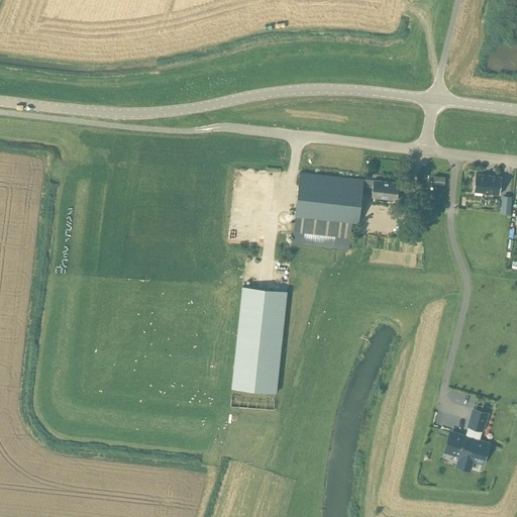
[(295,217),(292,243),(303,244),(348,249),(349,247),(352,223),(357,223),(362,195),(372,197),(371,198),(381,199),(381,201),(387,202),(387,200),(397,201),(398,193),(399,183),(374,180),(373,181),(364,180),(363,180),(300,173),(299,183),(297,200),(295,216),(295,217)]
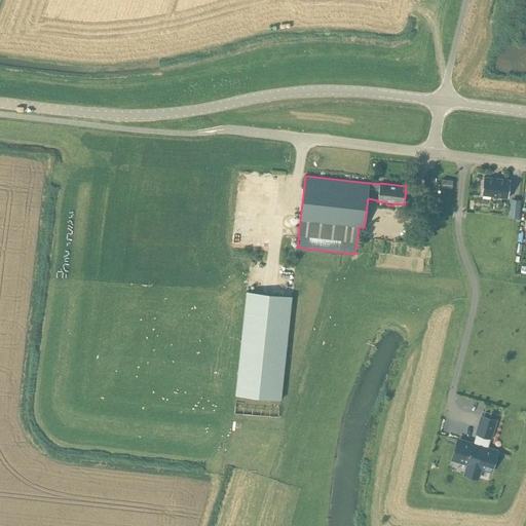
[(484,176),(482,195),(509,198),(511,179),(484,176)]
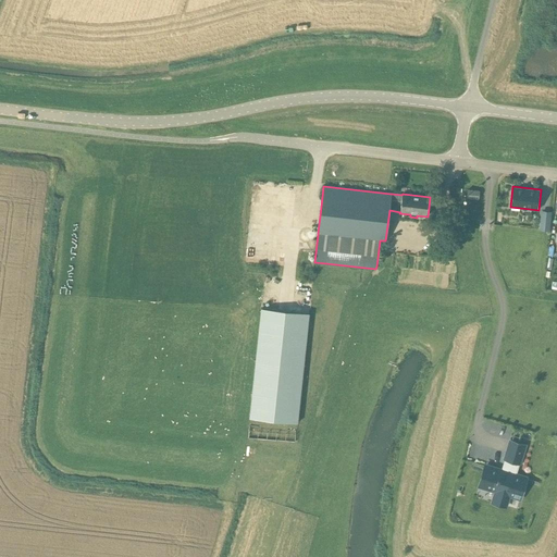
[(468,189),(467,198),(479,199),(479,192),(468,189)]
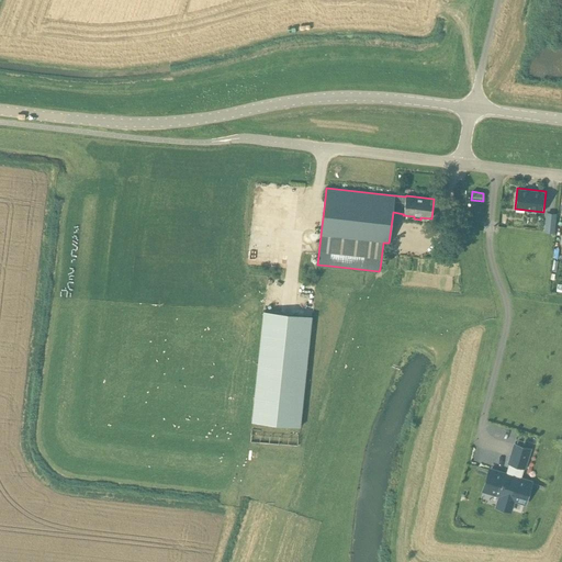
[(544,222),(543,232),(554,233),(557,213),(546,212),(544,222)]
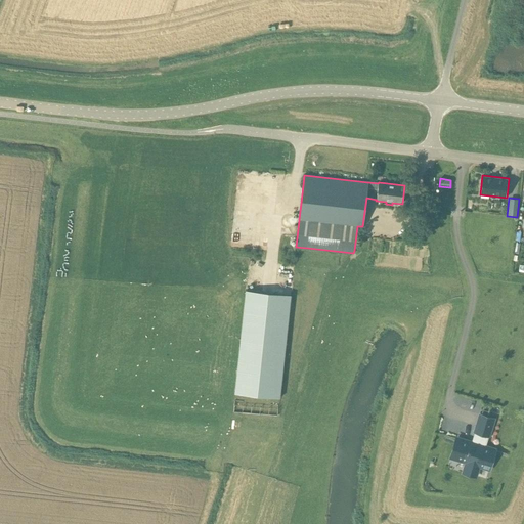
[(247,290),(235,393),(279,398),(291,295),(247,290)]
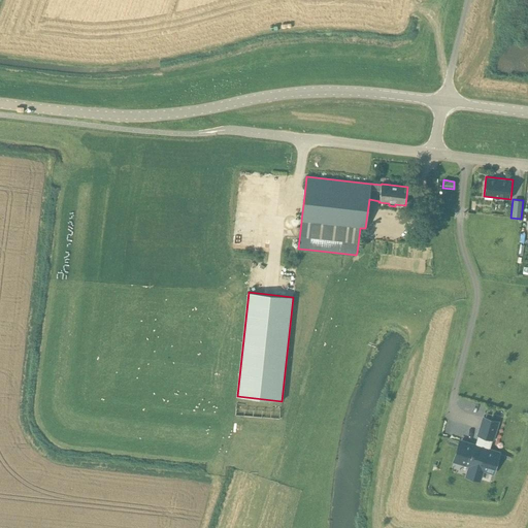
[(460,441),(454,461),(471,466),(469,472),(480,475),(482,469),(492,472),(498,453),(488,450),(496,422),(484,419),(476,444),(482,447),(480,454),(474,453),(476,446),(475,446),(460,441)]
